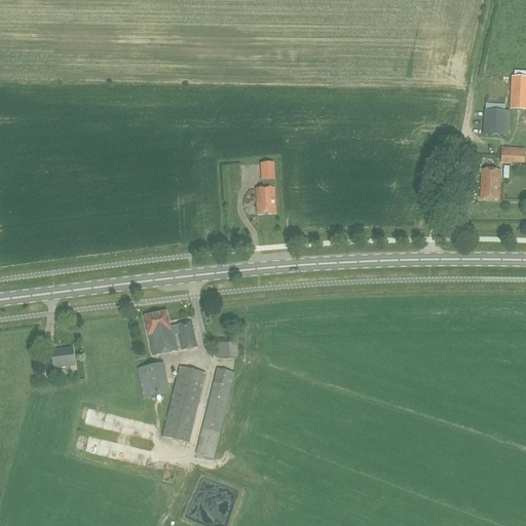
[(525,110),(525,77),(512,76),(510,109),(525,110)]
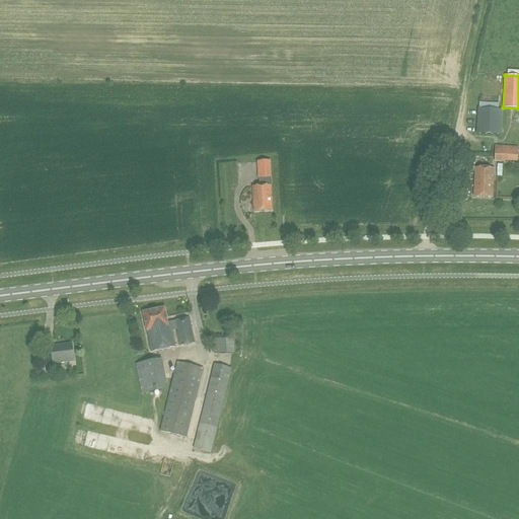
[(480,107),(478,132),(500,134),(502,109),(480,107)]
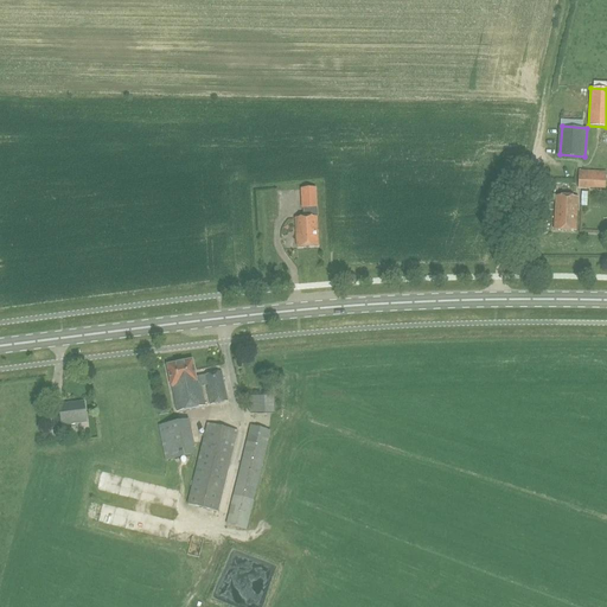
[(579,171),(577,187),(588,189),(588,187),(606,187),(606,172),(579,171)]
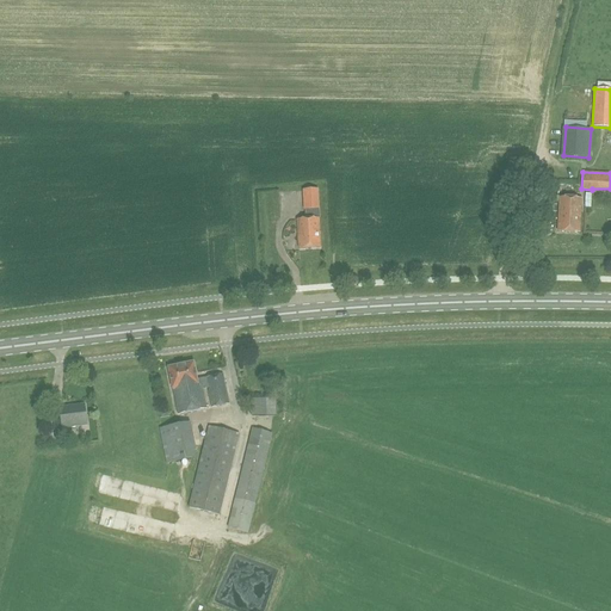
[(319,190),(303,191),(304,210),(320,210),(319,190)]
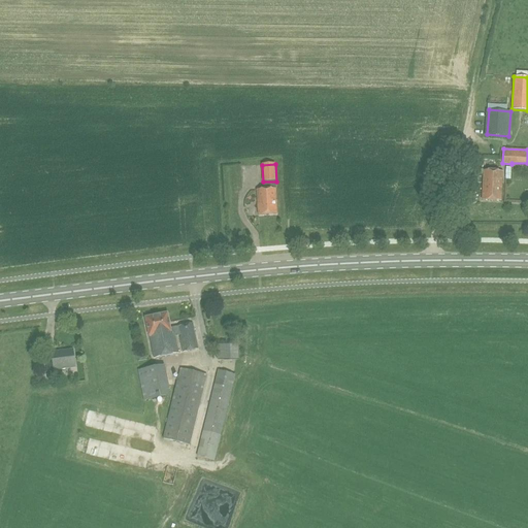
[(484,170),(483,200),(501,201),(502,171),(484,170)]
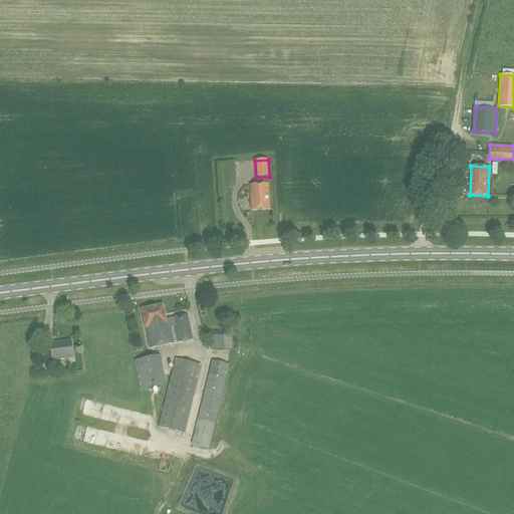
[(270,209),(268,184),(250,185),(252,210),(270,209)]
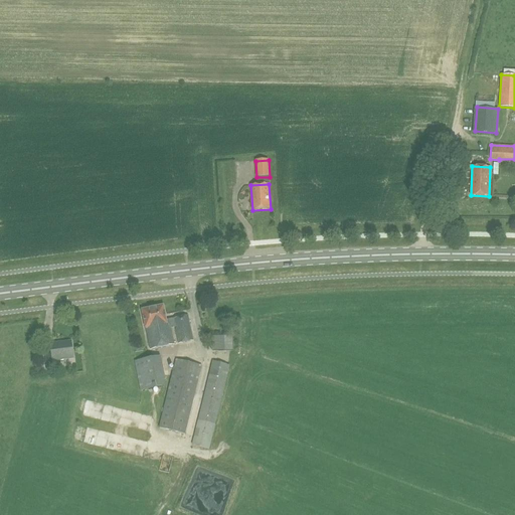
[(175,327),(178,344),(193,341),(188,316),(166,320),(163,306),(142,310),(146,328),(150,350),(175,345),(171,328),(175,327)]
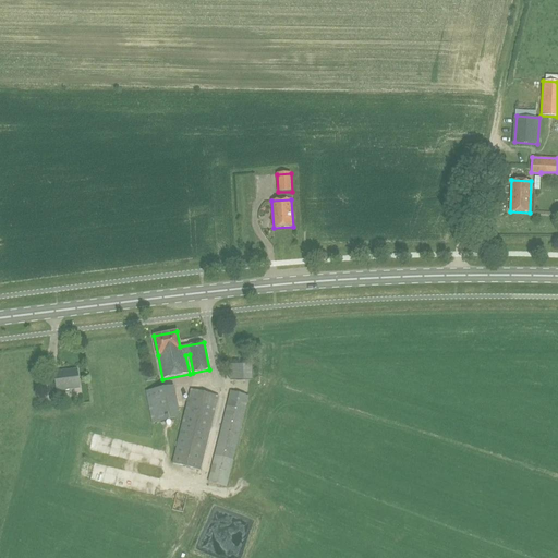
[(230,364),(230,380),(255,379),(254,363),(230,364)]
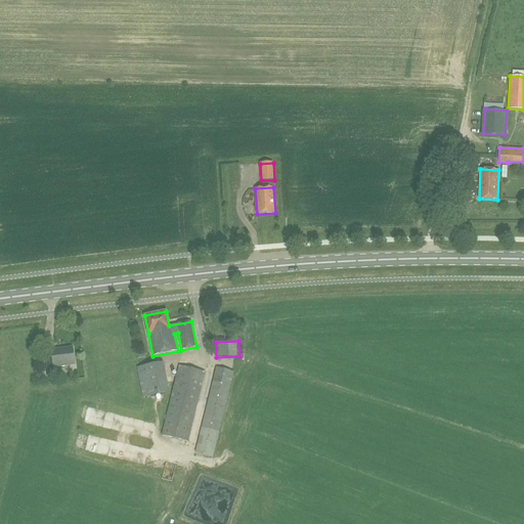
[(53,367),(75,365),(73,347),(51,349),(52,360),(45,361),(47,376),(54,375),(53,367)]
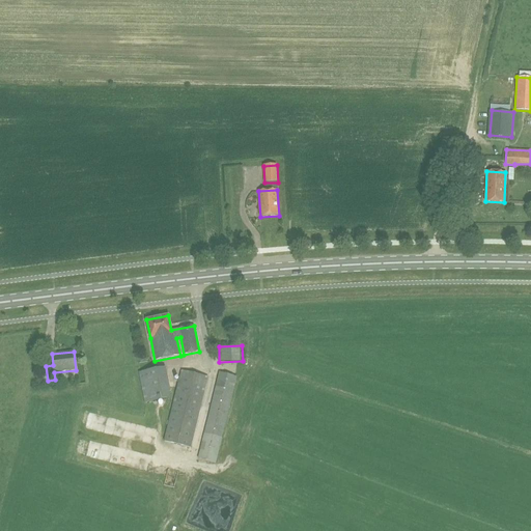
[(141,399),(164,396),(160,363),(137,366),(141,399)]
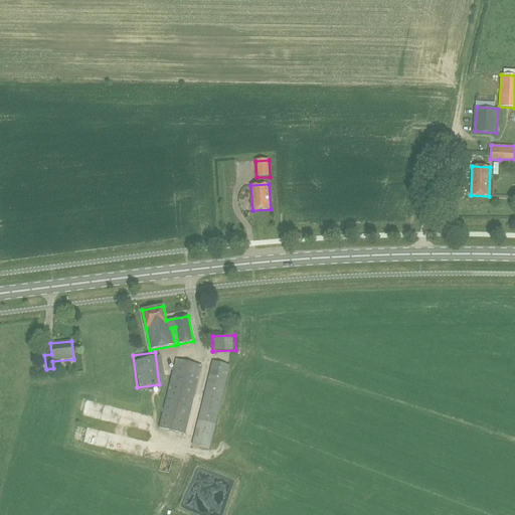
[(176,359),(159,427),(184,435),(201,365),(176,359)]
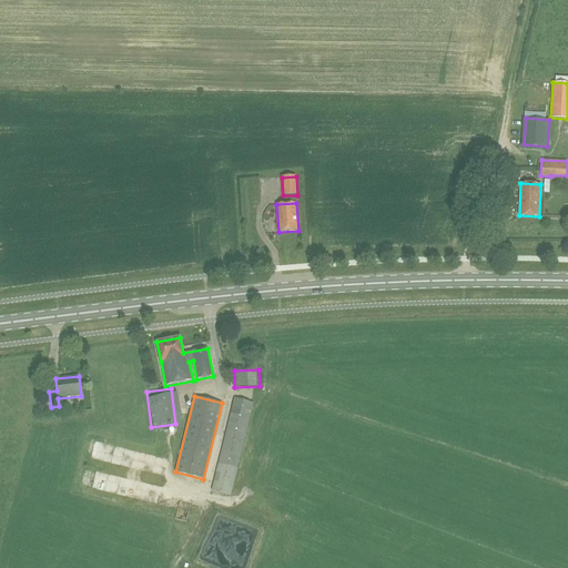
[(235,398),(212,490),(231,495),(253,403),(235,398)]
